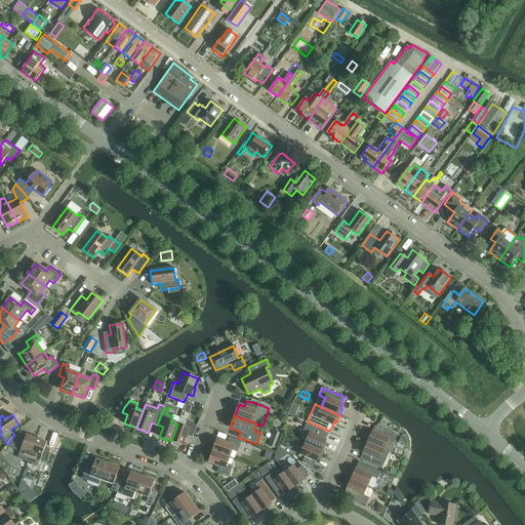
[(177,425),(171,441),(183,445),(187,436),(193,438),(197,426),(187,421),(185,427),(177,425)]
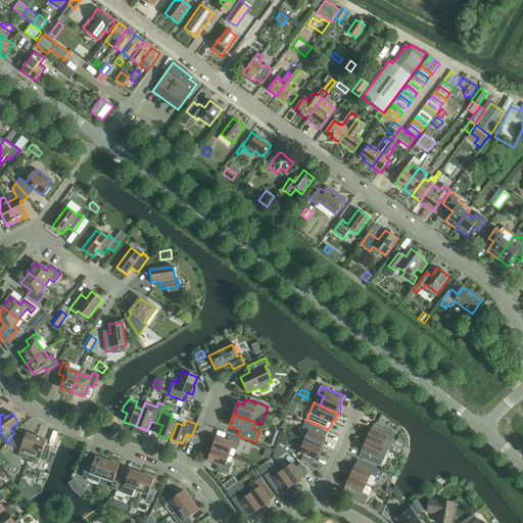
[(303,442),(322,450),(325,444),(323,443),(325,438),(327,432),(305,423),(301,430),(307,433),(303,442)]
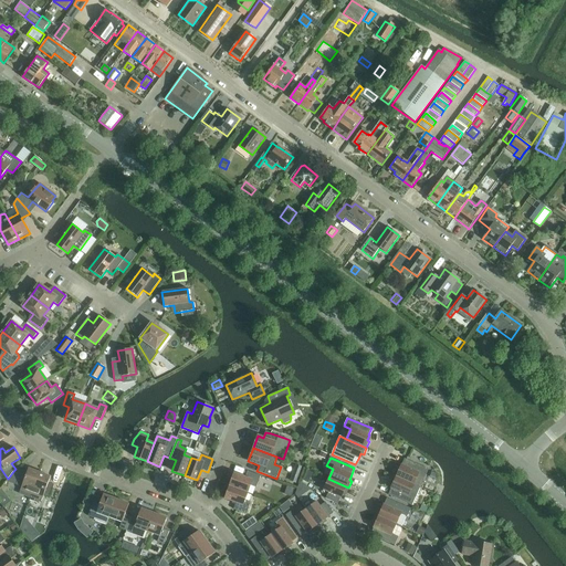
[(420,488),(428,470),(405,459),(401,465),(399,470),(397,469),(394,475),(420,488)]
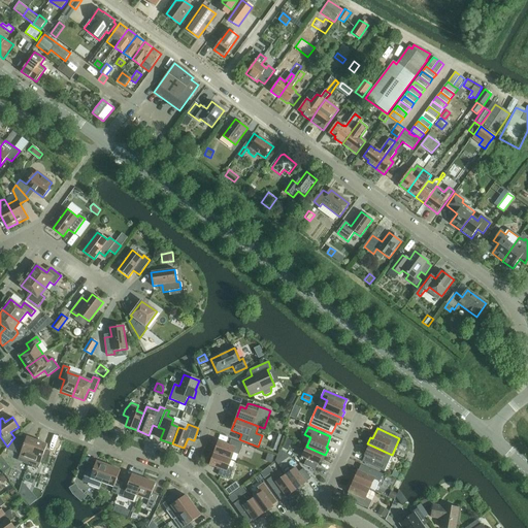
[(276,434),(273,441),(281,444),(284,437),(276,434)]
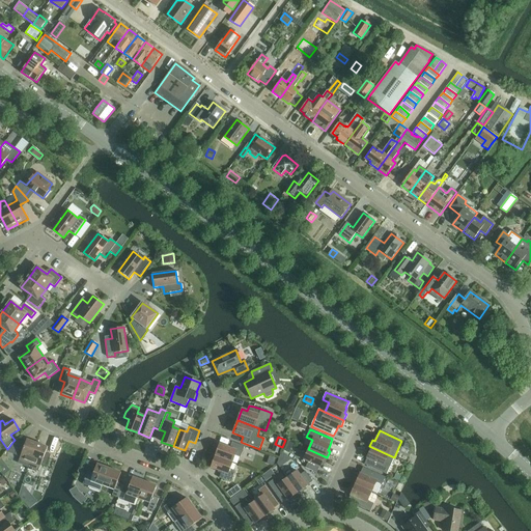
[(14,441),(7,449),(5,451),(20,457),(18,464),(28,467),(37,444),(27,440),(24,445),(14,441)]
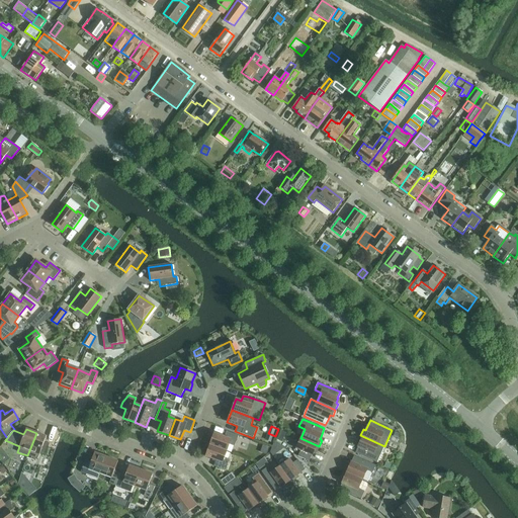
[(280,430),(276,440),(281,442),(286,433),(280,430)]
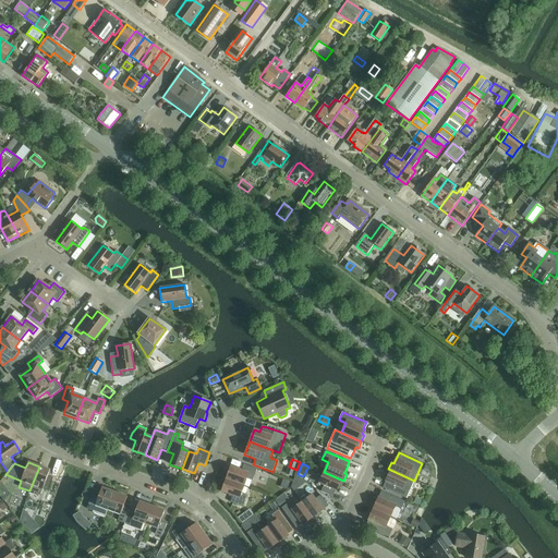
[(226,480),(244,486),(246,478),(253,481),(256,470),(244,464),(242,471),(231,466),(226,480)]
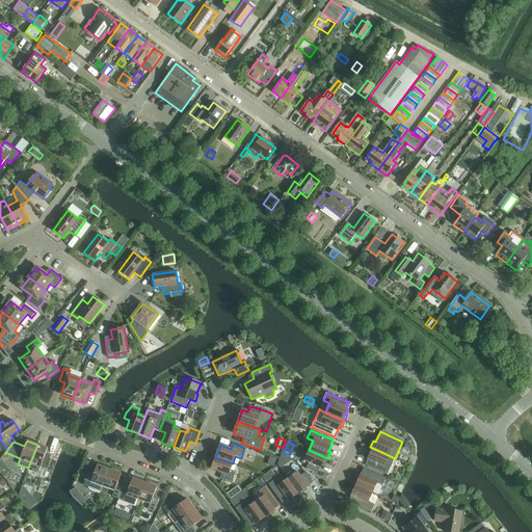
[(40,468),(41,466),(47,468),(51,456),(46,454),(48,448),(37,445),(28,468),(27,470),(35,473),(38,471),(40,469),(40,468)]
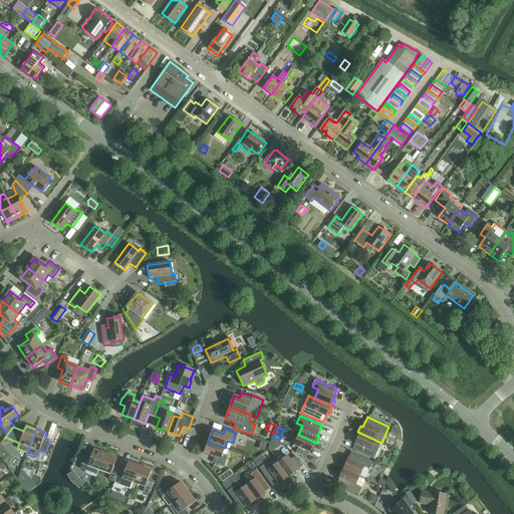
[(381,443),(357,432),(354,439),(356,440),(354,444),(355,444),(352,450),(374,460),(381,443)]
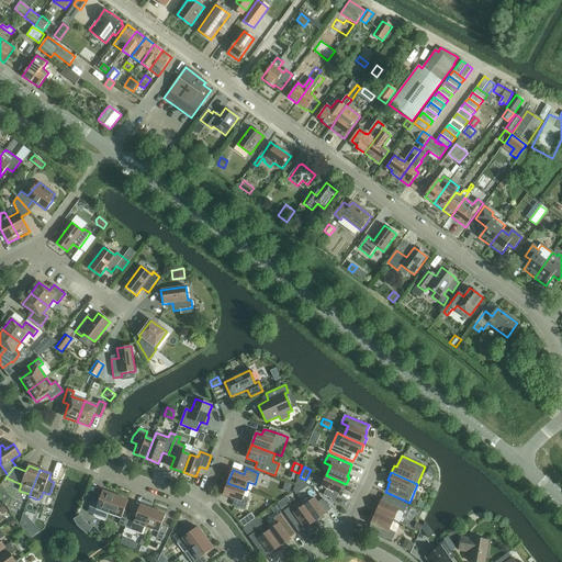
[(346,484),(326,475),(321,486),(326,489),(323,495),(335,501),(338,494),(338,495),(340,490),(344,491),(346,484)]
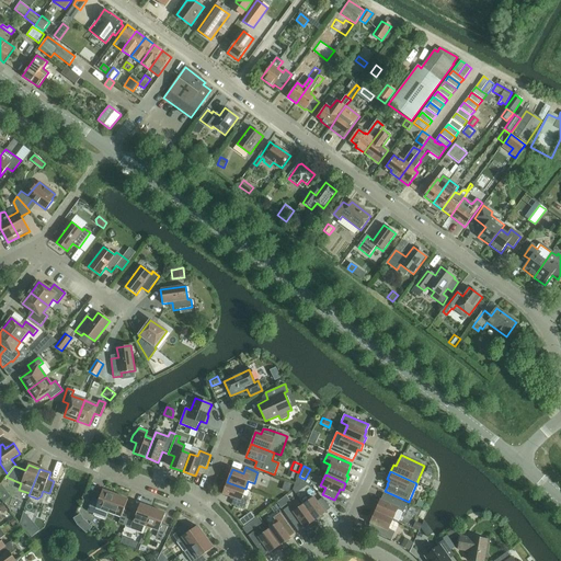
[(245,489),(227,482),(222,494),(233,499),(231,505),(244,510),(249,497),(242,495),(245,489)]
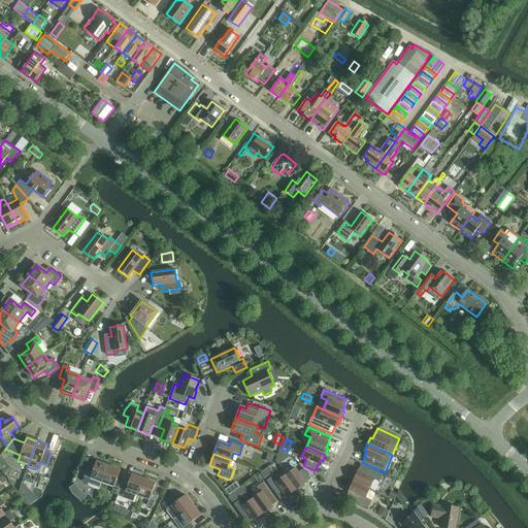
[(88,485),(94,487),(100,489),(102,483),(108,466),(96,461),(93,471),(87,469),(83,482),(88,484),(88,485)]
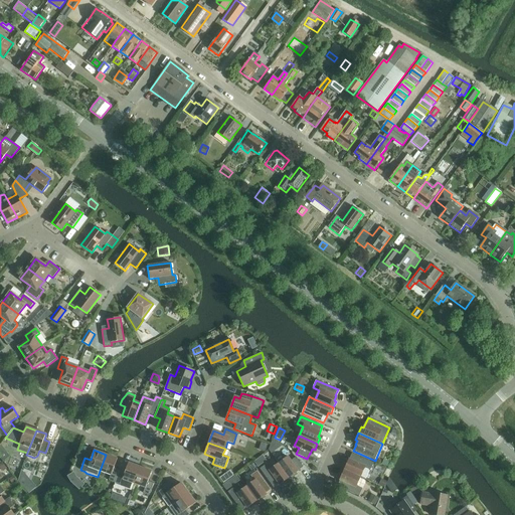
[(342,469),(360,477),(364,468),(370,471),(373,463),(352,454),(349,460),(349,459),(347,464),(345,463),(342,469)]
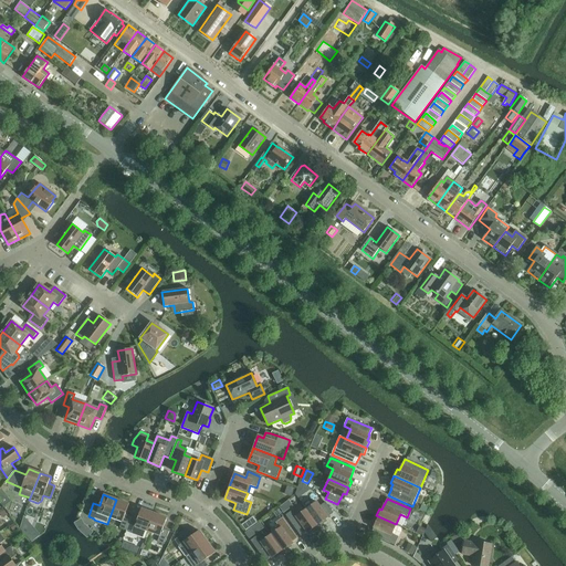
[(126,531),(130,517),(125,515),(128,504),(116,500),(109,517),(122,522),(119,528),(126,531)]
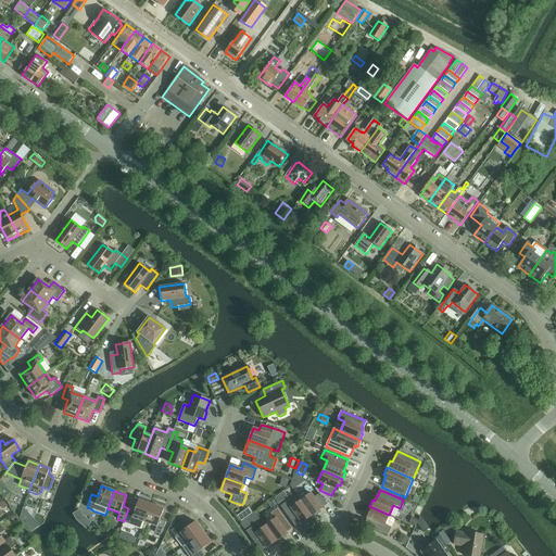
[(301,501),(313,518),(319,514),(317,512),(321,508),(327,504),(319,493),(314,497),(311,493),(301,501)]
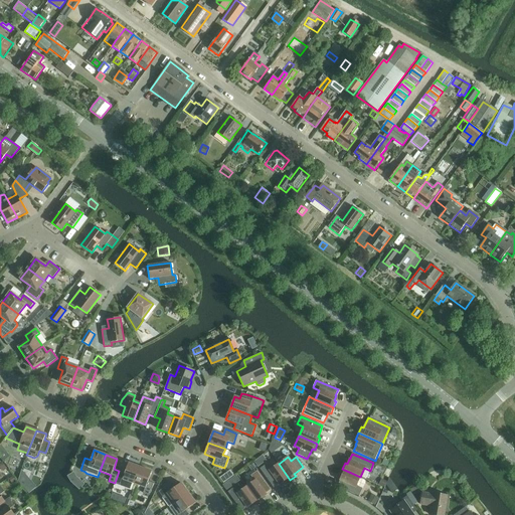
[(119,471),(115,483),(132,489),(134,484),(140,467),(129,463),(125,473),(119,471)]
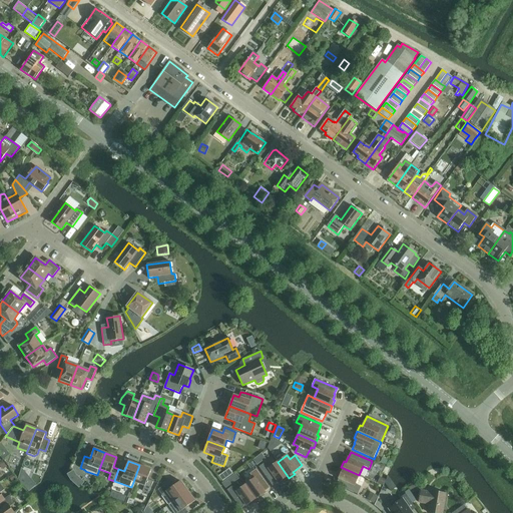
[(289,478),(278,462),(270,468),(266,462),(259,467),(273,486),(278,483),(282,480),(284,482),(289,478)]
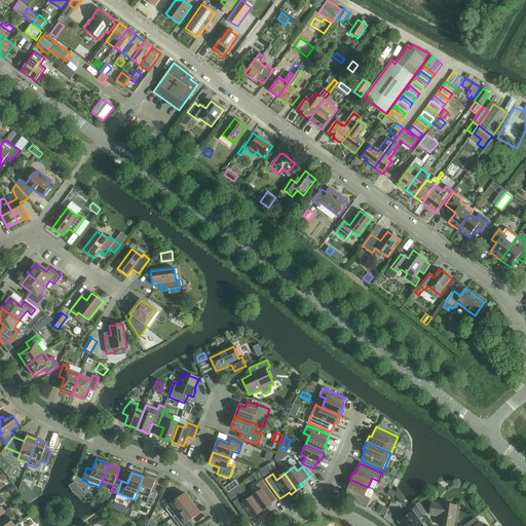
[(155,482),(143,477),(137,494),(148,498),(146,503),(152,506),(157,494),(151,492),(155,482)]
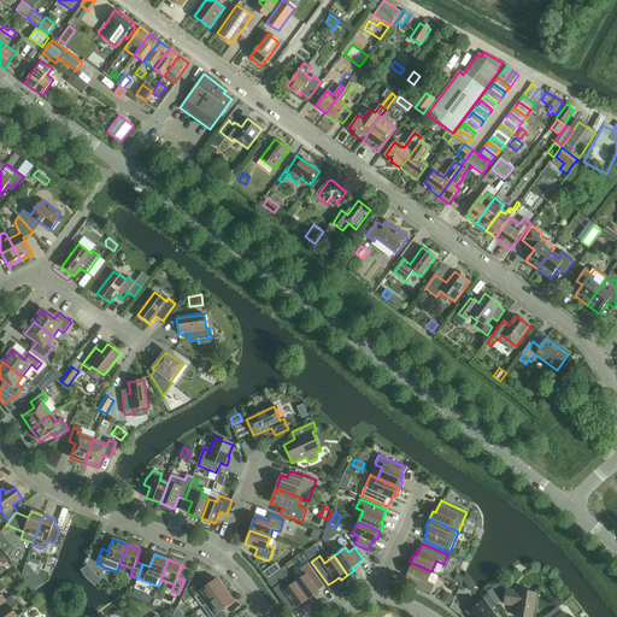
[(432,571),(410,562),(406,569),(409,570),(406,576),(407,576),(404,583),(430,594),(434,586),(427,582),(432,571)]
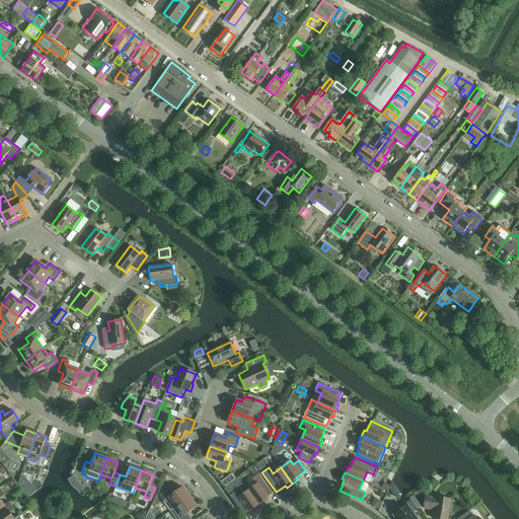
[(248,491),(260,507),(266,503),(265,501),(269,498),(268,498),(273,494),(260,474),(252,479),(256,485),(248,491)]
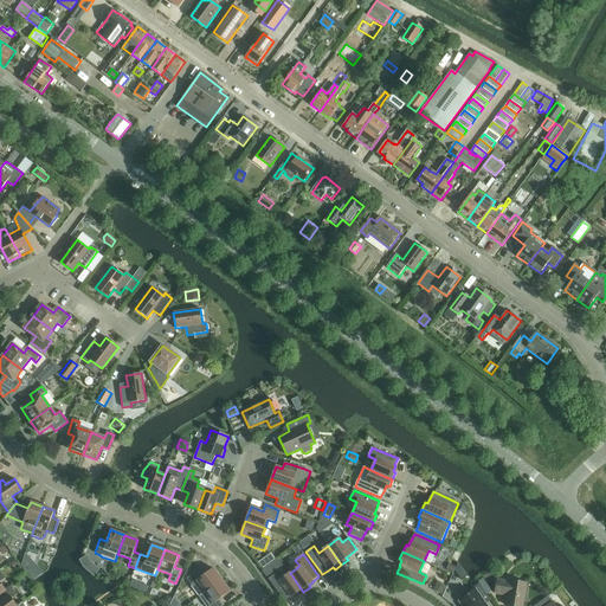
[(88,556),(79,560),(84,568),(94,577),(100,571),(90,561),(88,556)]
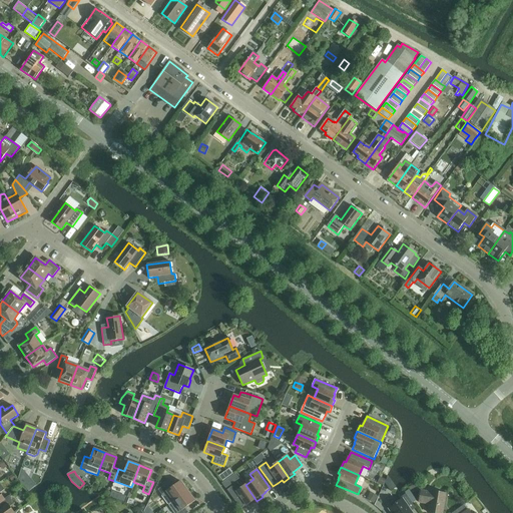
[(30,477),(22,484),(28,491),(36,484),(30,477)]
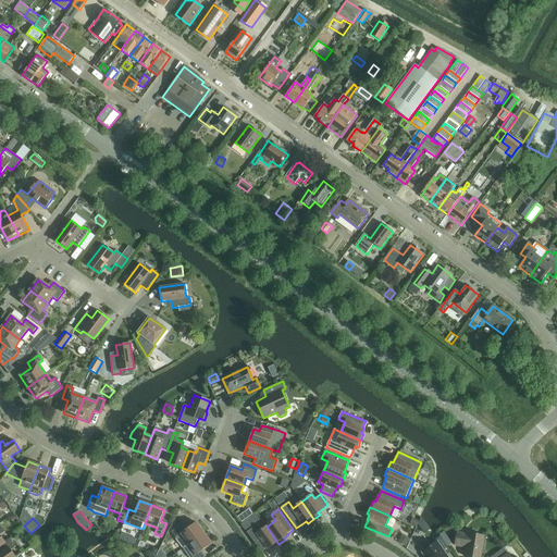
[(411,518),(409,524),(416,528),(418,521),(411,518)]
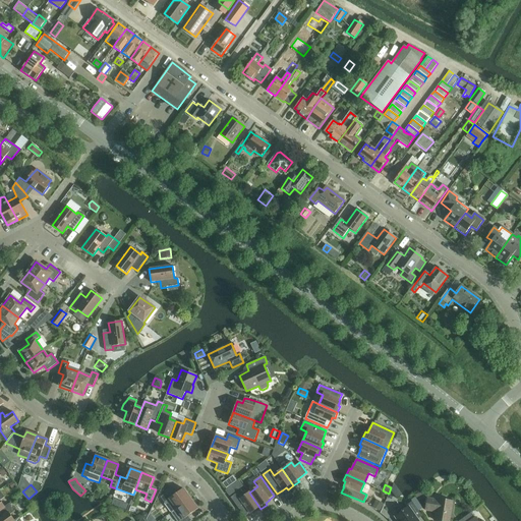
[(232,485),(225,490),(229,496),(236,491),(232,485)]
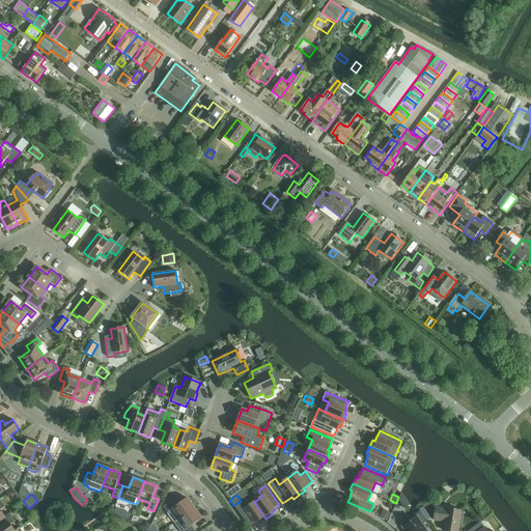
[(174,500),(163,507),(174,523),(179,520),(194,508),(187,498),(177,504),(174,500)]
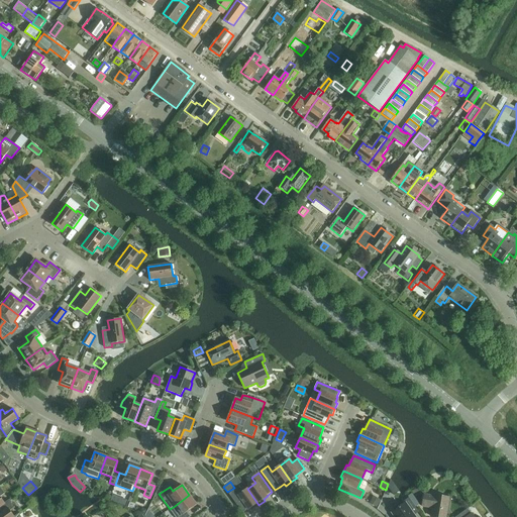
[(228,494),(242,513),(247,510),(248,510),(251,507),(253,509),(259,505),(247,489),(239,494),(235,489),(228,494)]
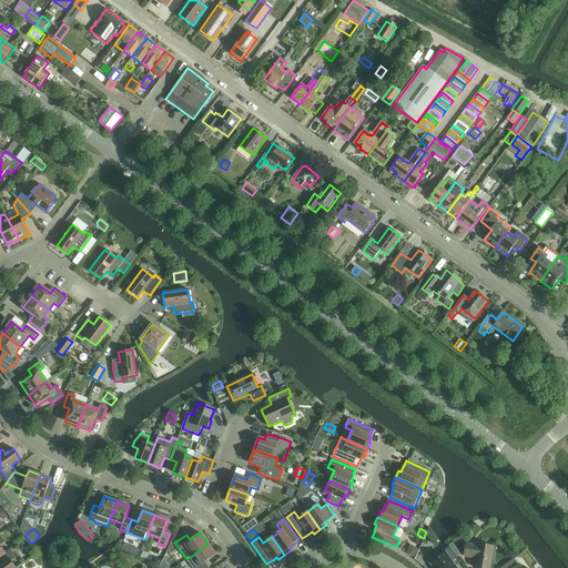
[(206,561),(215,555),(208,544),(192,556),(186,559),(192,567),(209,567),(210,567),(206,561)]
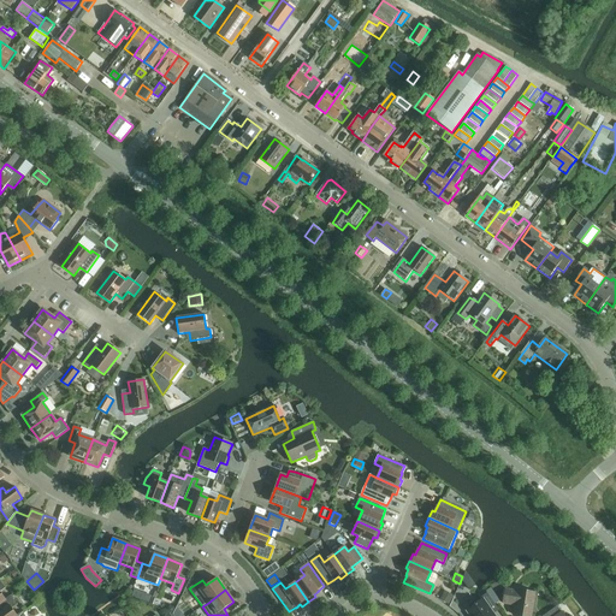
[(516,615),(531,615),(535,593),(517,591),(517,592),(505,590),(503,604),(515,605),(514,615),(516,615)]
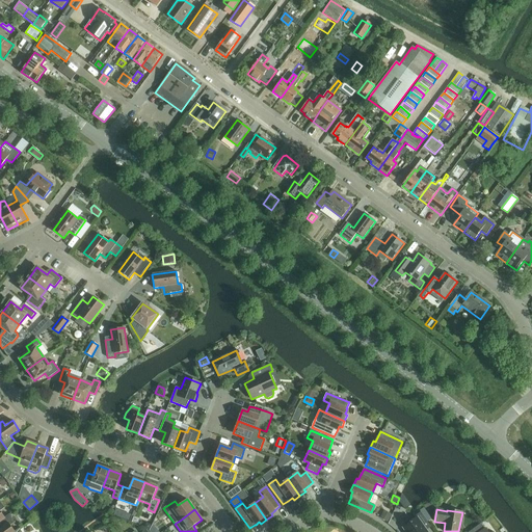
[(392,515),(384,510),(379,517),(387,523),(392,515)]
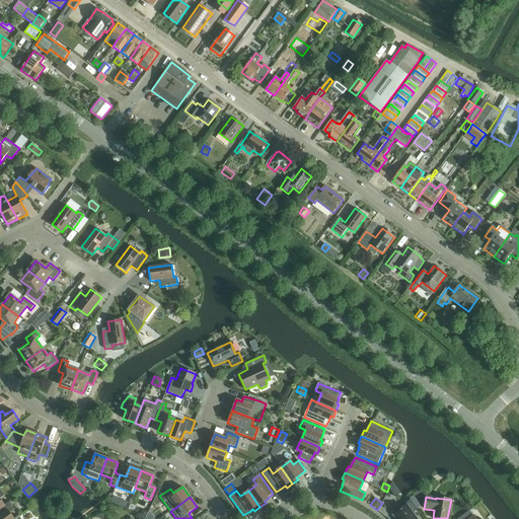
[(395,518),(416,518),(414,515),(419,512),(411,500),(404,504),(405,506),(393,515),(395,518)]
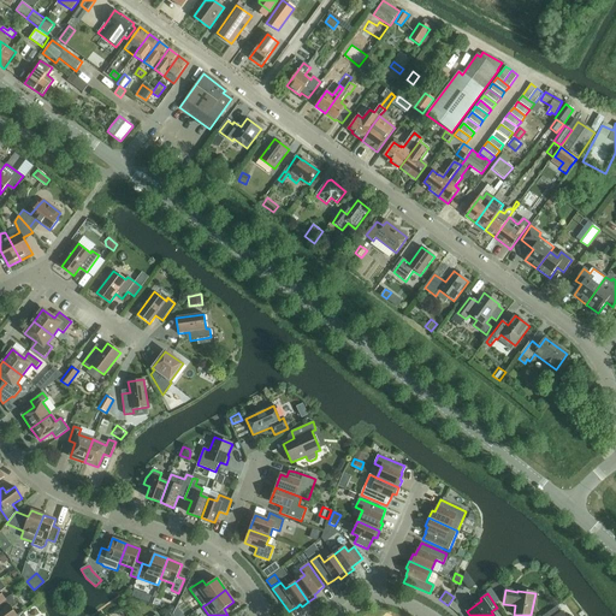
[(0,615),(17,615),(12,609),(17,605),(11,596),(5,599),(6,600),(0,603),(0,615)]
